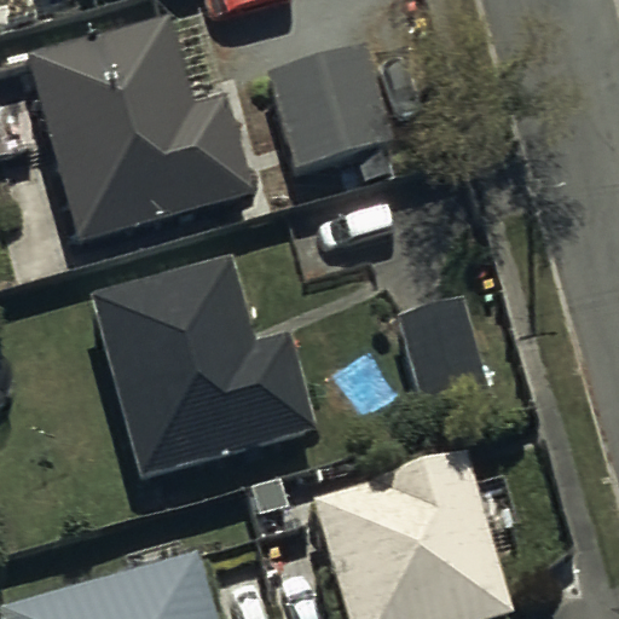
[(102,266),(98,253),(248,208),(221,116),(189,126),(163,38),(24,79),(52,173),(11,185),(23,223),(0,229),(0,233),(17,290),(102,266)]
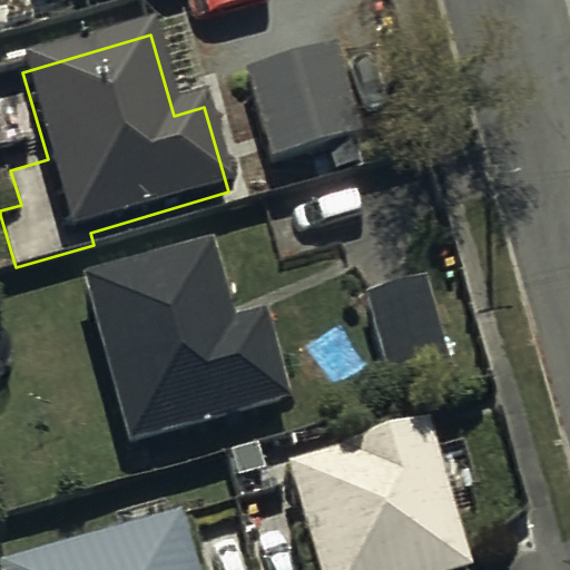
[(328,57),(243,85),(271,170),(356,143),(328,57)]
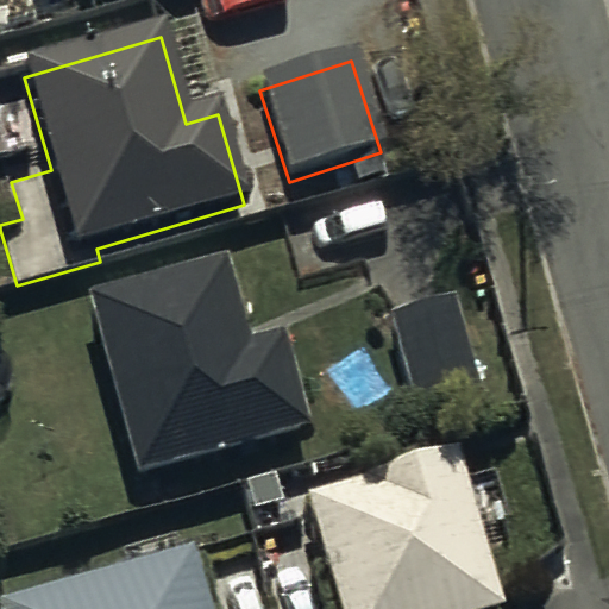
[(225,271),(85,312),(136,493),(311,444),(283,346),(249,356),(225,271)]
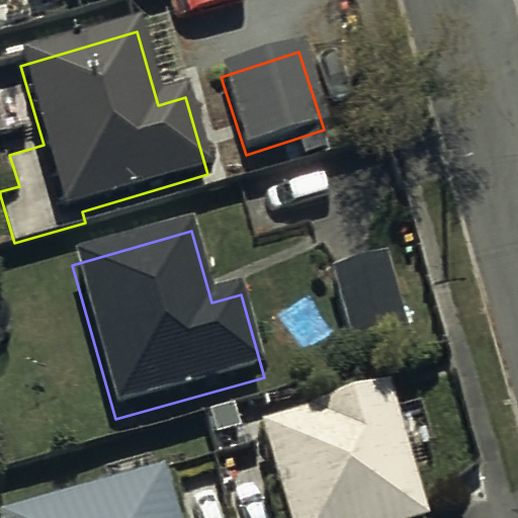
[(385,264),(329,280),(353,362),(410,346),(385,264)]
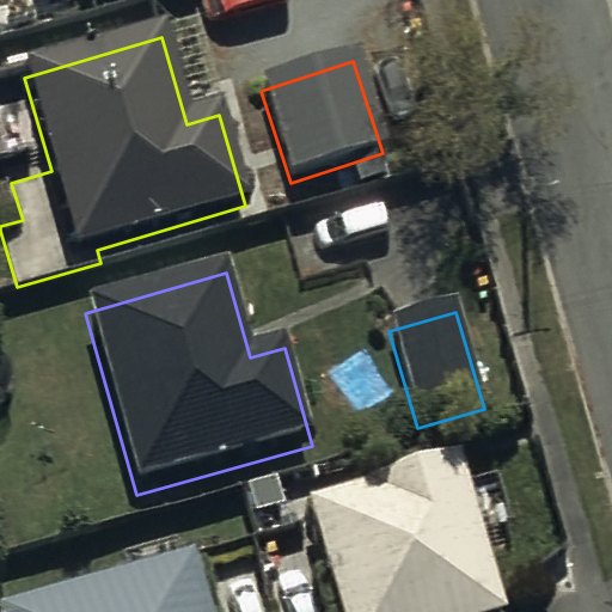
[(461,447),(310,494),(344,611),(476,611),(508,603),(461,447)]
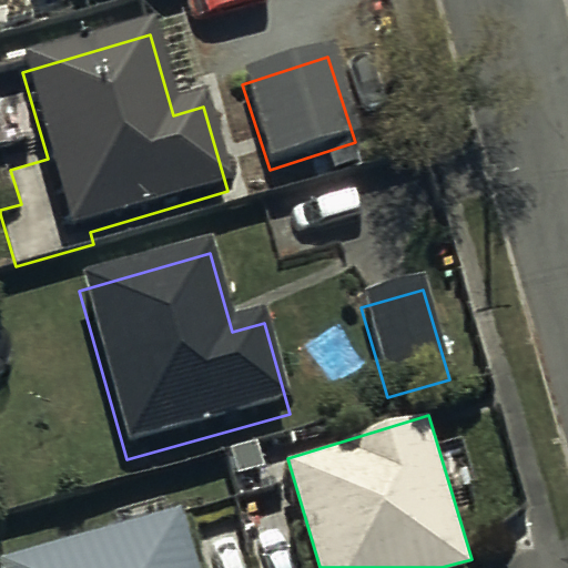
[(200,567),(181,505),(0,558),(2,567),(200,567)]
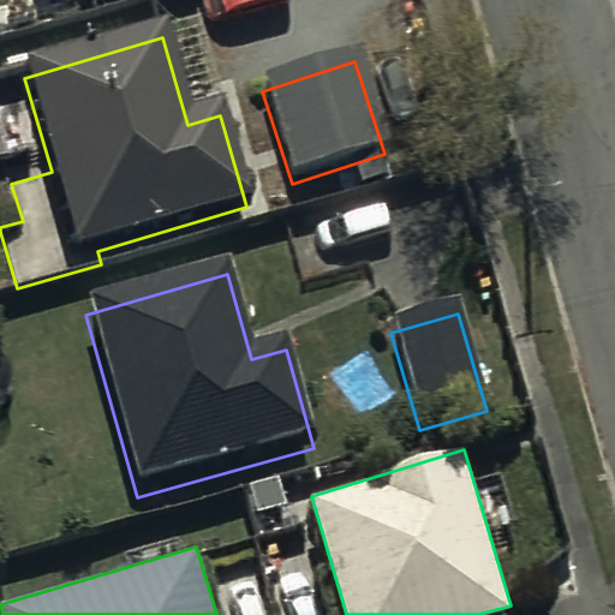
All buildings are outlined.
